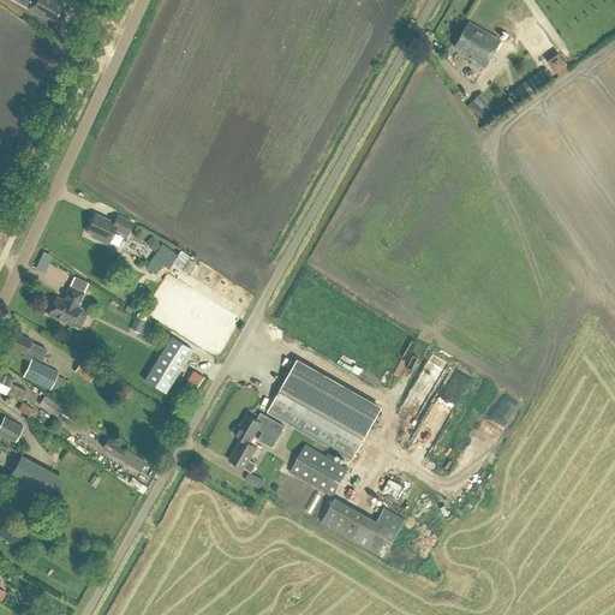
[(54,21),(61,7),(48,0),(47,0),(31,0),(28,9),(47,18),(48,17),(54,21)]
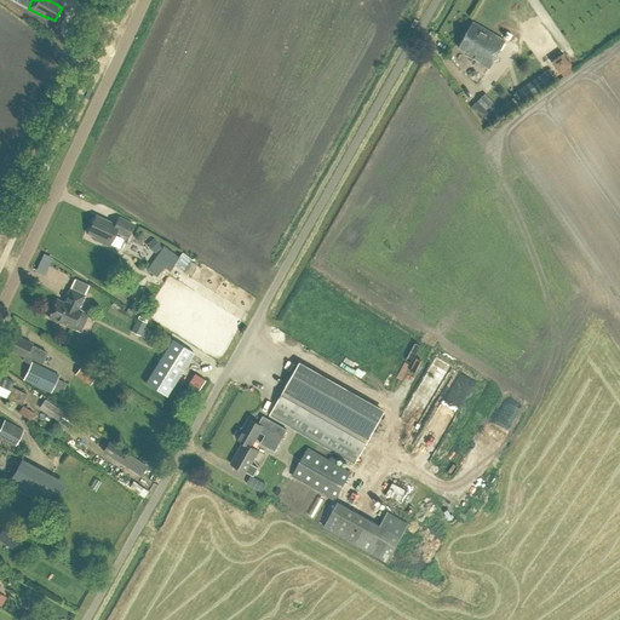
[(489,68),(505,40),(474,22),(458,49),(466,53),(466,55),(489,68)]
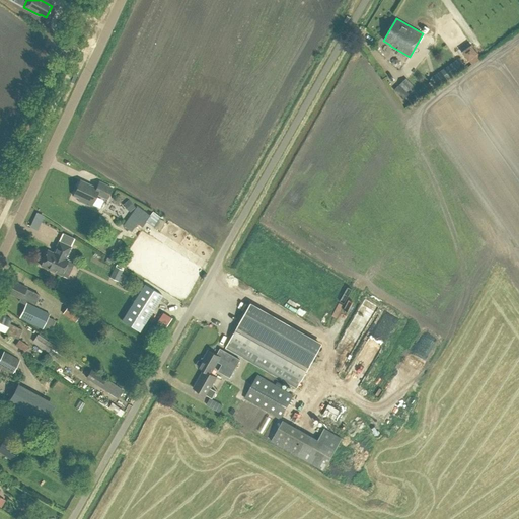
[(469,62),(478,55),(471,45),(462,52),(469,62)]
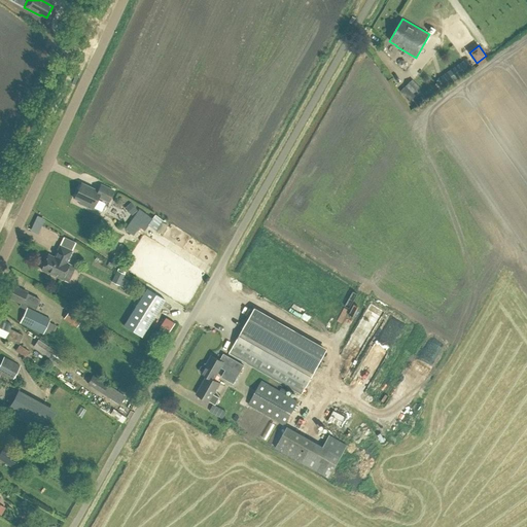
[(414,106),(420,100),(414,93),(418,89),(411,80),(400,91),(414,106)]
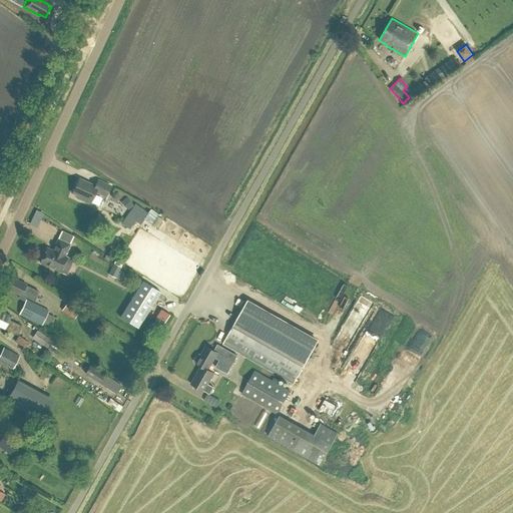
[(94,186),(78,178),(72,193),(78,195),(77,198),(89,203),(95,191),(105,196),(110,186),(97,180),(94,186)]
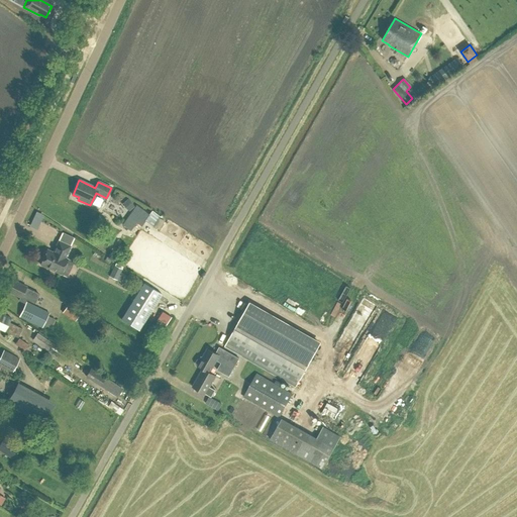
[(128,199),(124,203),(130,210),(134,206),(128,199)]
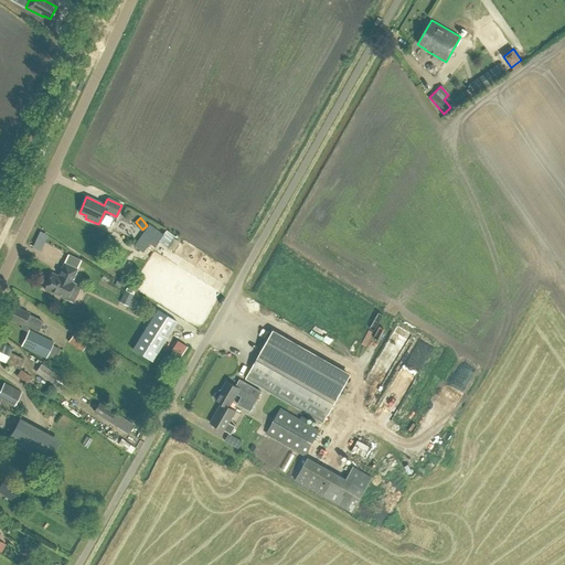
[(142,252),(149,243),(155,246),(158,241),(163,234),(162,234),(151,225),(135,246),(142,252)]
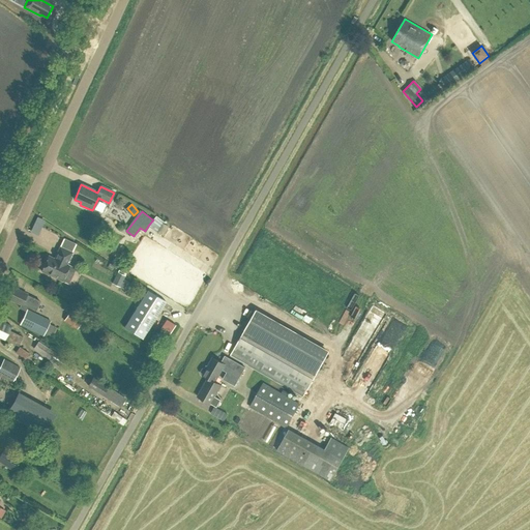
[(32,212),(26,227),(32,230),(39,215),(32,212)]
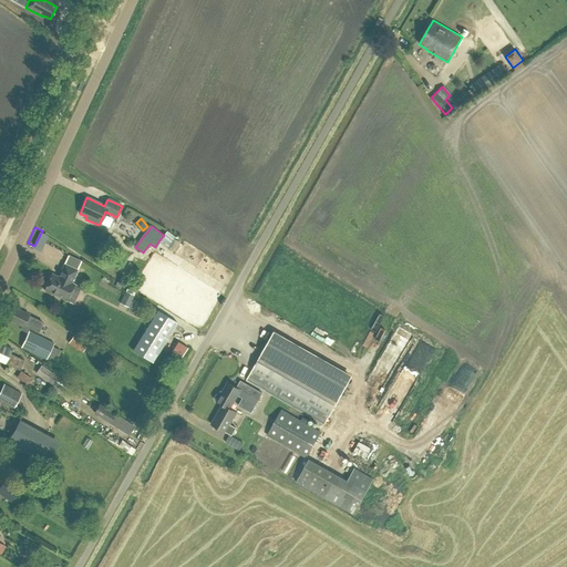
[(164,235),(158,241),(167,248),(168,248),(174,238),(175,236),(167,229),(163,235),(164,235)]
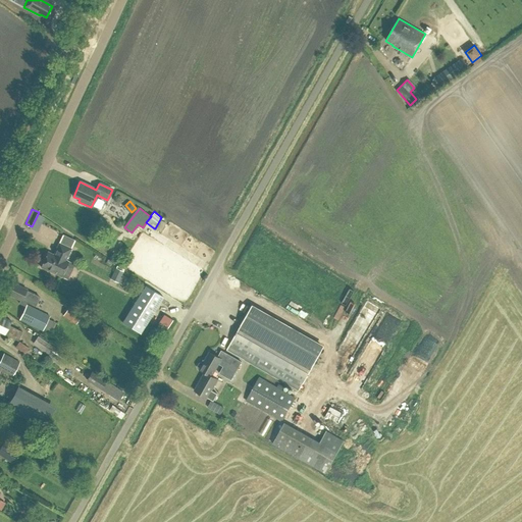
[(33,227),(40,230),(47,216),(39,212),(33,227)]
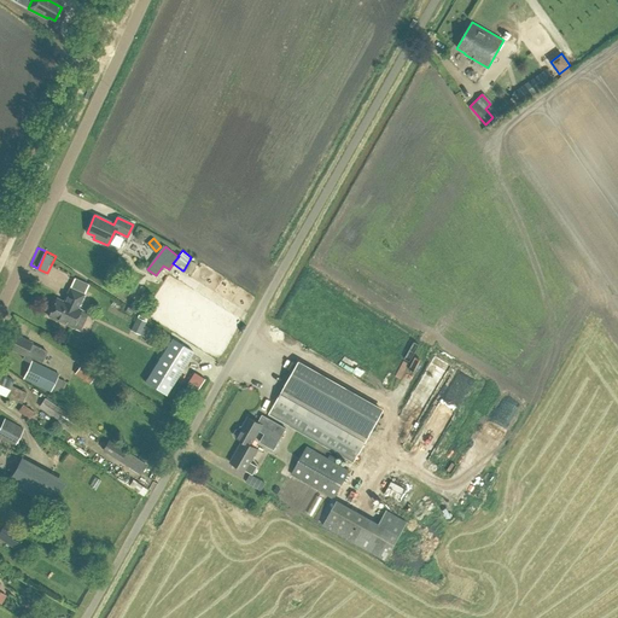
[(190,260),(184,270),(190,274),(197,264),(190,260)]
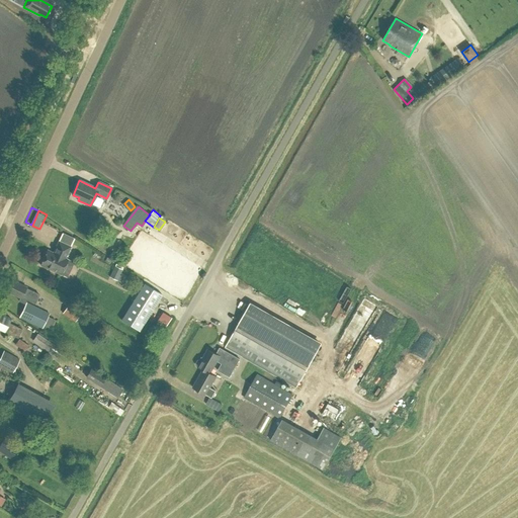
[(47,250),(39,265),(60,274),(67,260),(64,258),(70,247),(58,241),(53,253),(47,250)]
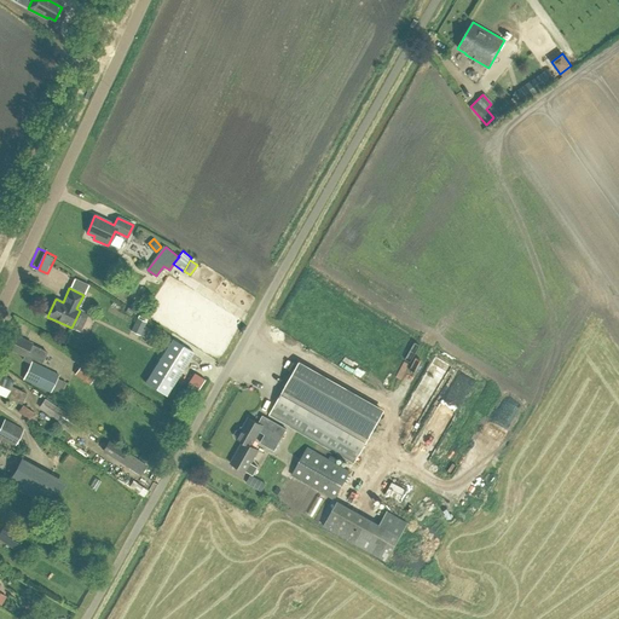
[(149,339),(152,330),(144,325),(146,322),(137,317),(131,330),(149,339)]
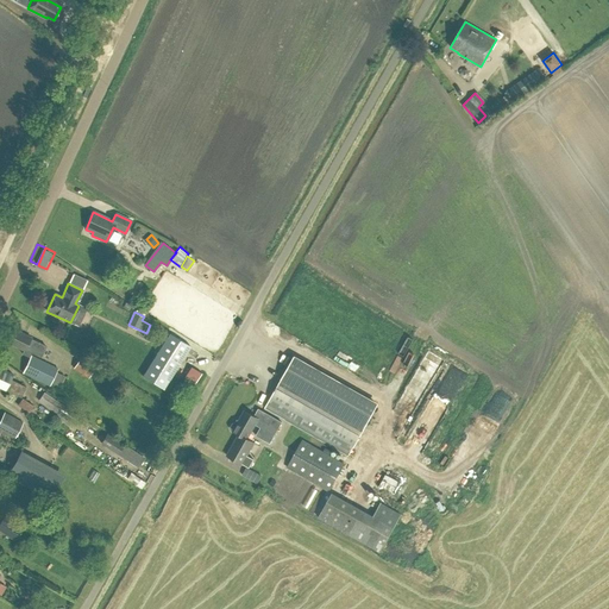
[(39,357),(45,346),(30,339),(31,338),(13,330),(6,343),(23,351),(22,353),(29,357),(31,352),(39,357)]
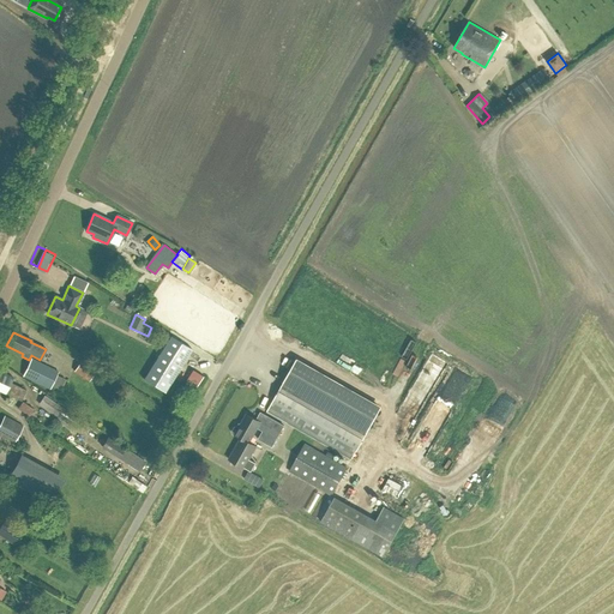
[(405,335),(398,351),(410,357),(419,341),(405,335)]
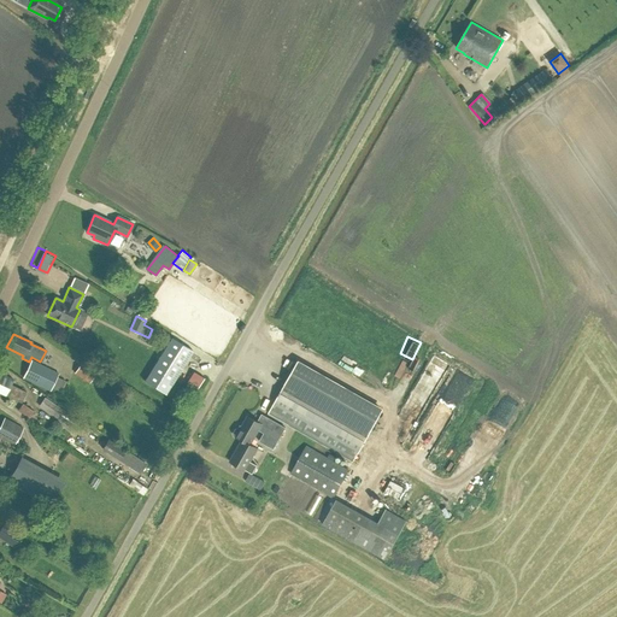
[(160,354),(144,381),(165,394),(176,376),(184,365),(193,351),(171,338),(169,341),(160,354)]
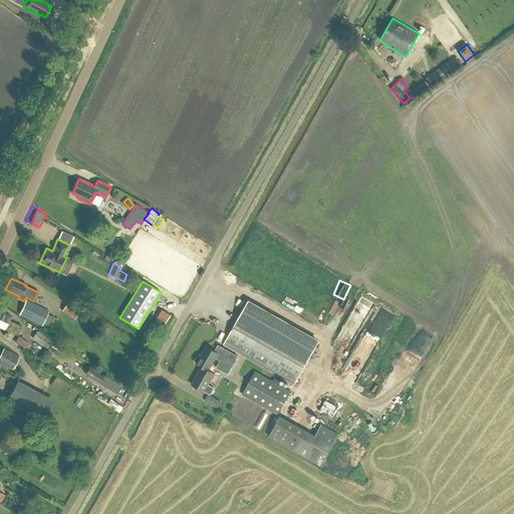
[(335,313),(340,300),(335,298),(330,311),(335,313)]
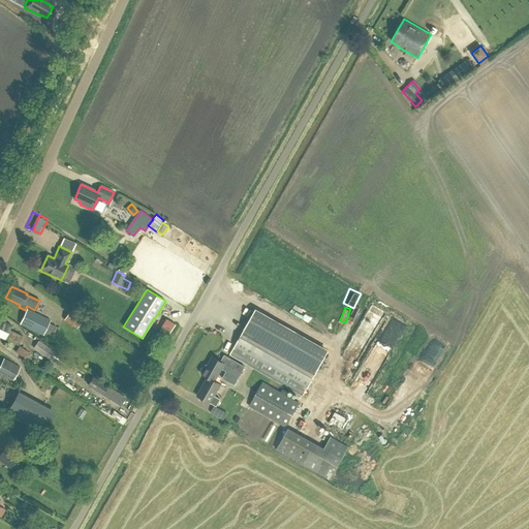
[(42,335),(50,321),(50,320),(26,309),(19,323),(42,335)]
